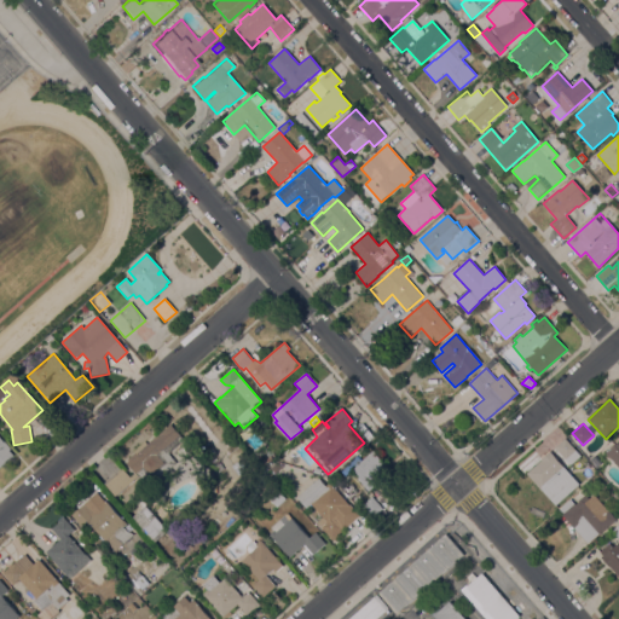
[(148,487),(138,476),(115,497),(104,484),(122,468),(131,478),(136,473),(127,463),(128,461),(127,461),(136,453),(133,451),(145,441),(148,445),(171,424),(184,440),(168,453),(177,463),(148,487)]
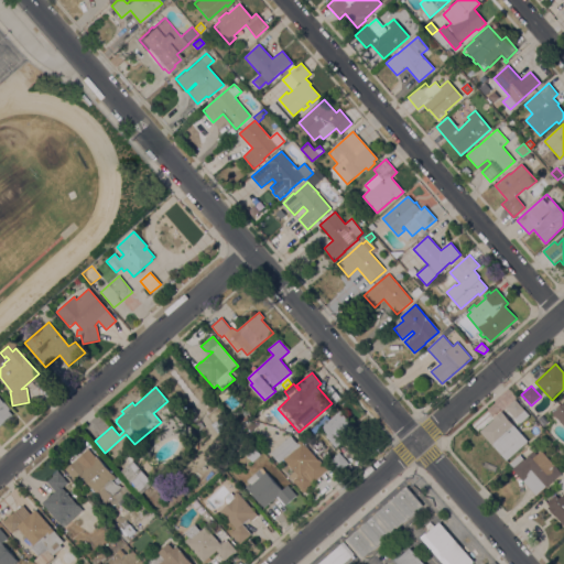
[(0,399),(3,403),(4,403),(10,409),(8,411),(12,415),(0,426),(0,399)]
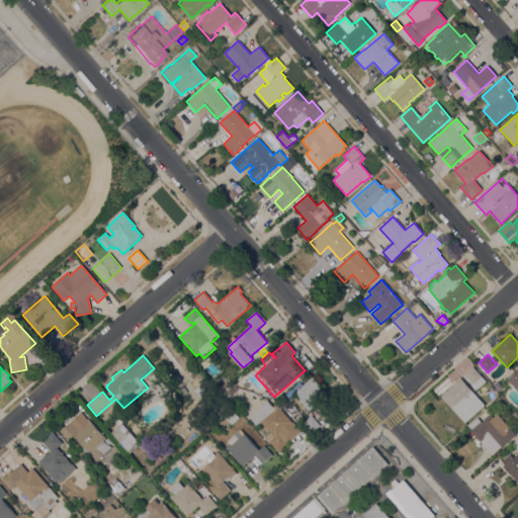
[(476,390),(485,381),(471,367),(462,374),(476,390)]
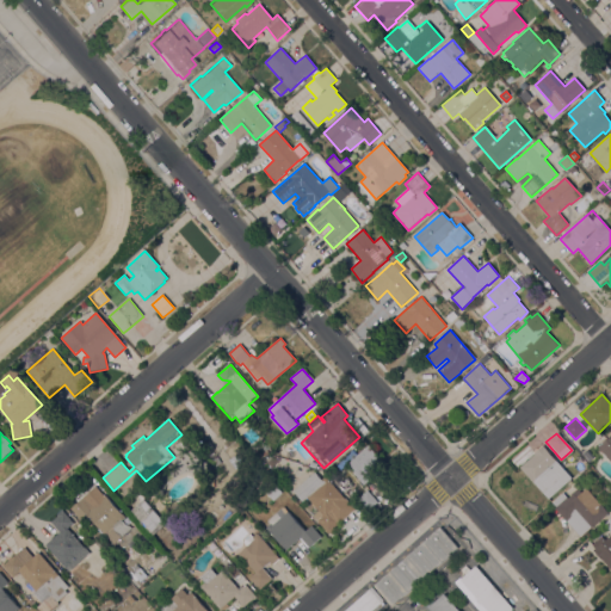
[(610,462),(602,451),(600,452),(597,448),(610,434),(610,462)]
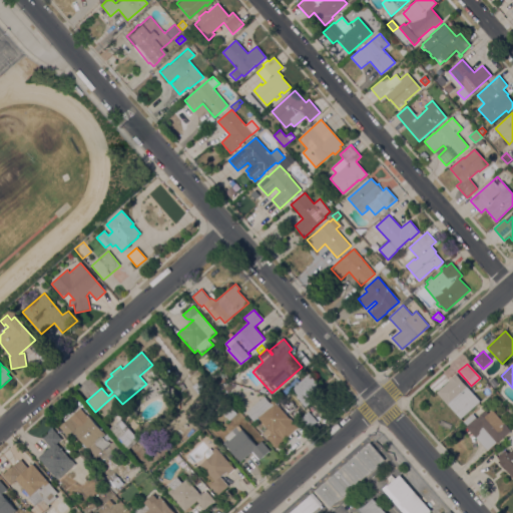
[(310,374),(325,391),(306,408),(302,404),(304,402),(302,399),(300,400),(297,397),(299,396),(293,389),(310,374)]
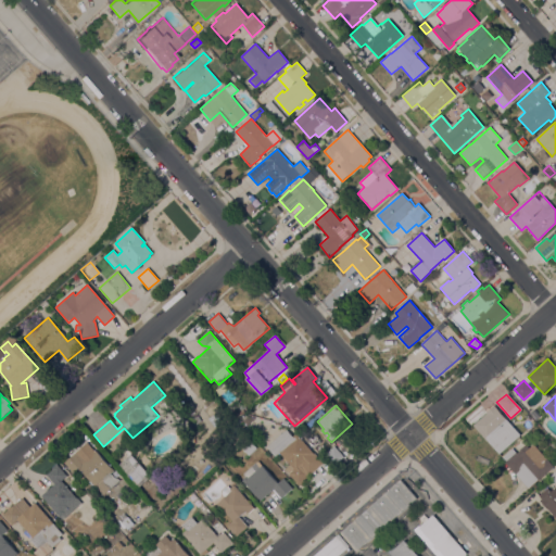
[(495,449),(474,426),(487,414),(494,406),(506,420),(502,424),(512,434),(495,449)]
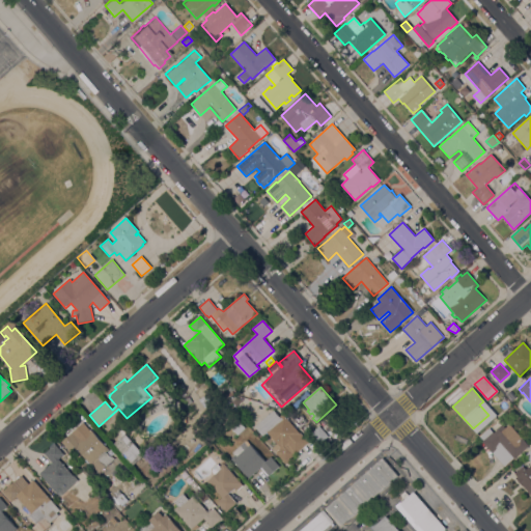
[(232,392),(235,395),(229,400),(226,396),(232,392)]
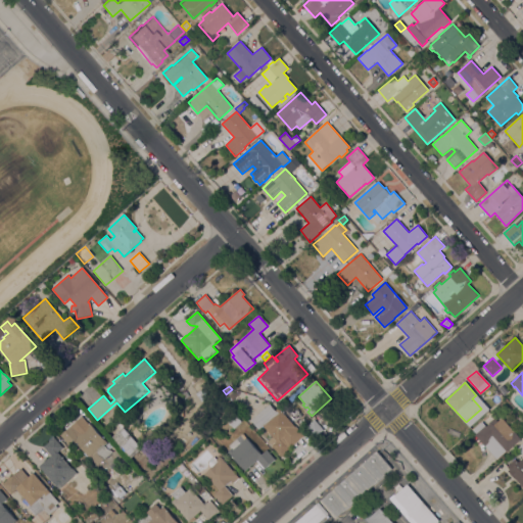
[(291,402),(288,399),(302,386),(304,389),(291,402)]
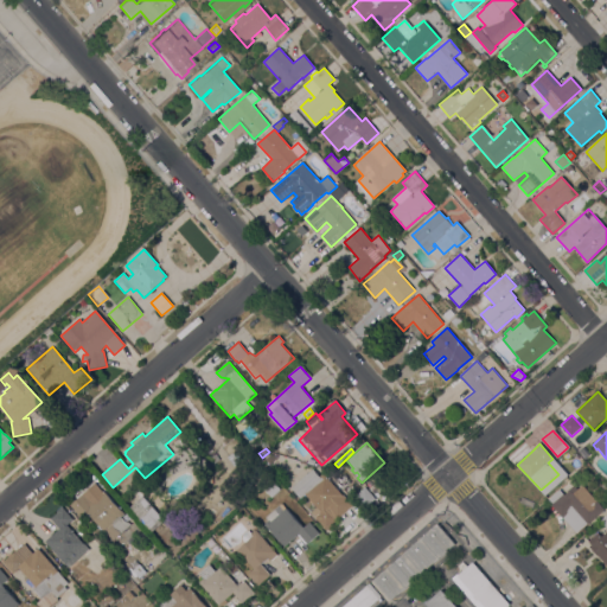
[(590,454),(586,459),(580,452),(585,448),(590,454)]
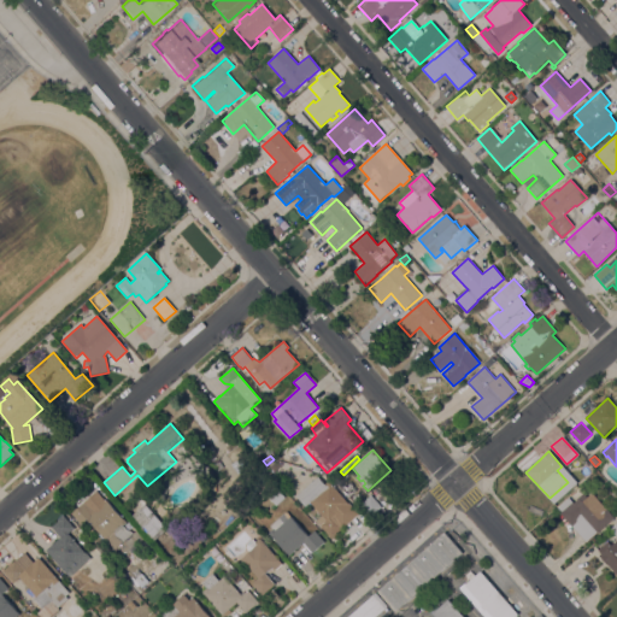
[(218,471),(213,465),(219,462),(223,468),(218,471)]
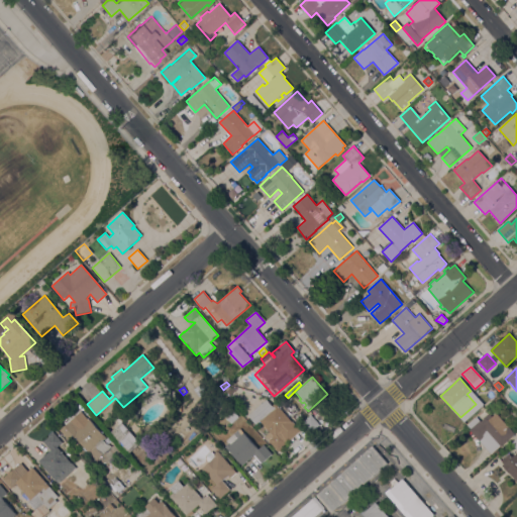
[(229,396),(225,391),(230,387),(234,391),(229,396)]
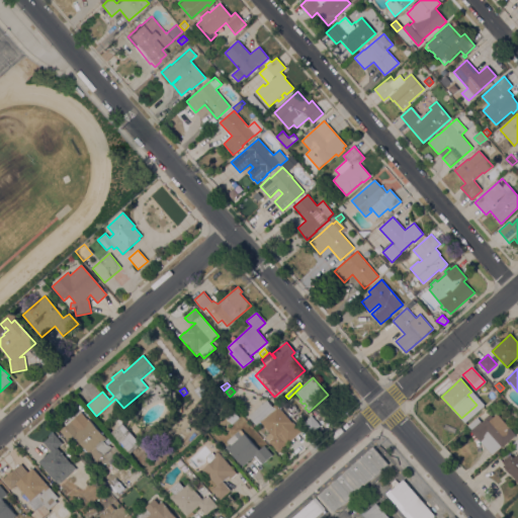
[(267,401),(272,407),(275,404),(292,423),(300,432),(289,442),(292,445),(281,455),(266,439),(271,434),(261,422),(257,426),(249,417),(267,401)]
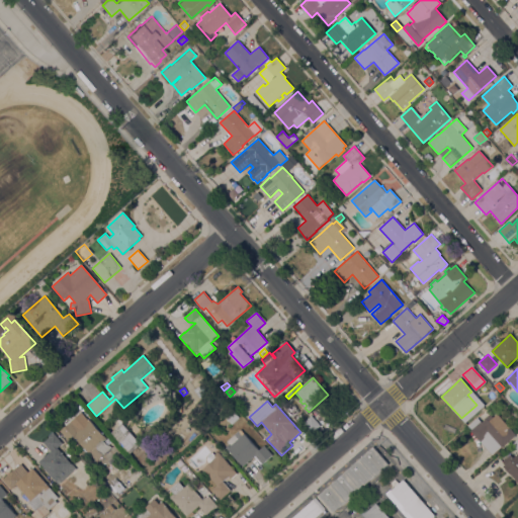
[(285,407),(291,402),(307,420),(312,416),(320,426),(311,434),(303,424),(300,425),(285,407)]
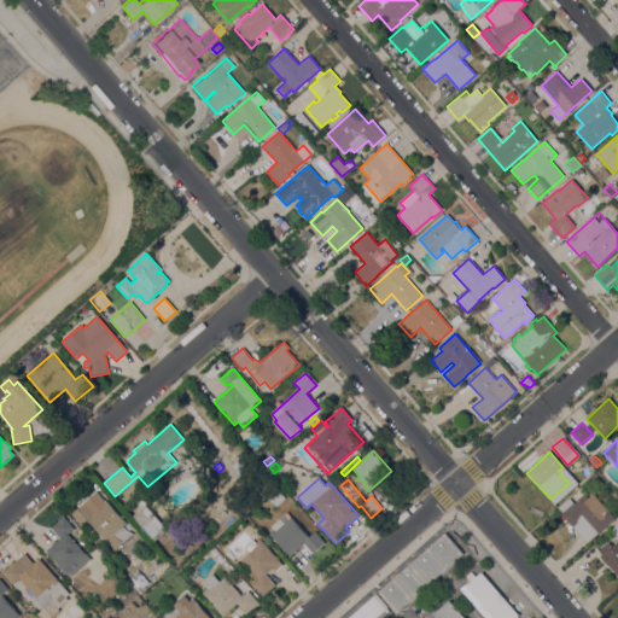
[(278,490),(284,496),(274,505),(269,499),(278,490)]
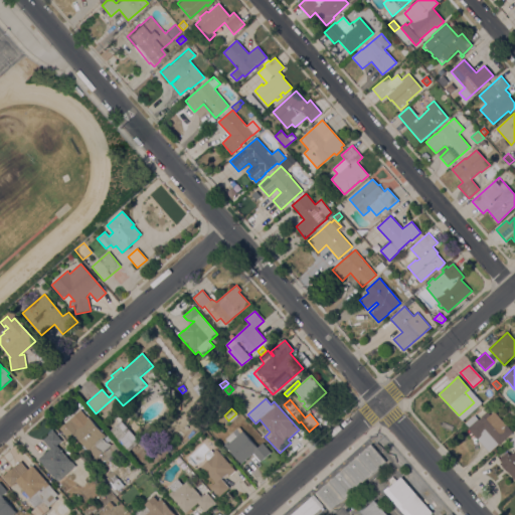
[(479,420),(481,419),(482,420),(485,417),(494,409),(506,423),(505,423),(513,433),(490,453),(468,428),(469,427),(467,425),(465,423),(475,415),(477,417),(479,420)]
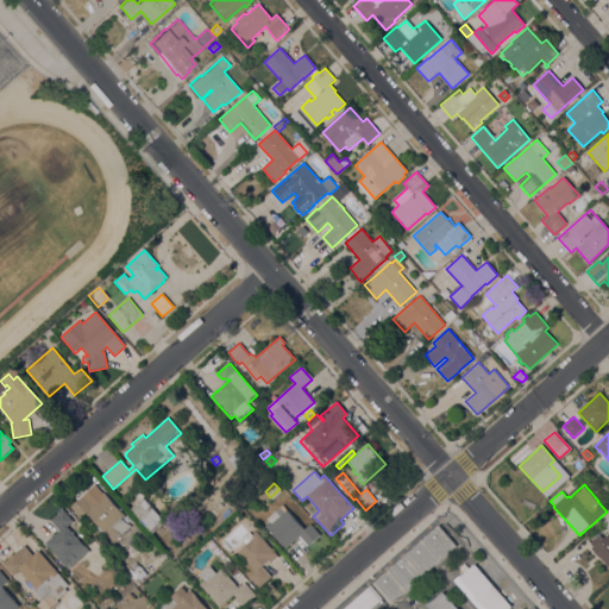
[(95,485),(105,495),(105,494),(125,516),(121,519),(125,522),(131,526),(113,542),(86,513),(80,518),(70,507),(95,485)]
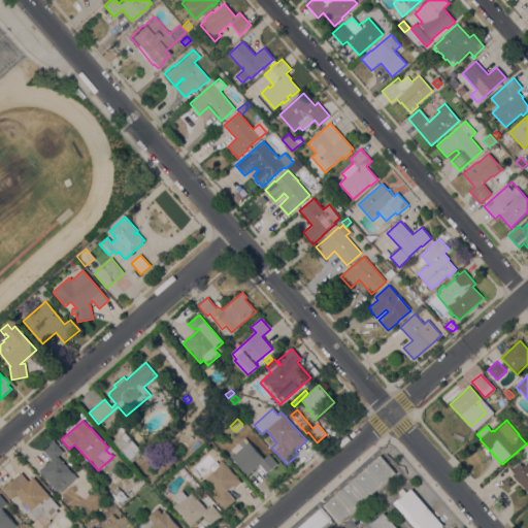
[(199,434),(204,429),(211,437),(206,441),(199,434)]
